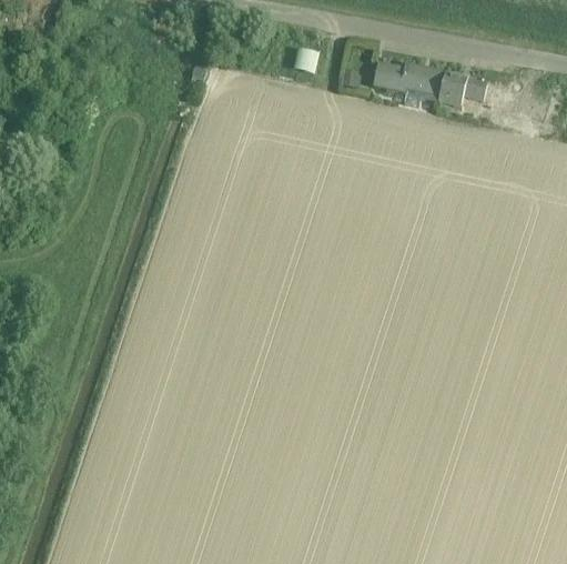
[(381,62),(375,86),(405,92),(403,101),(418,104),(421,97),(437,100),(444,72),(406,63),(405,68),(381,62)]
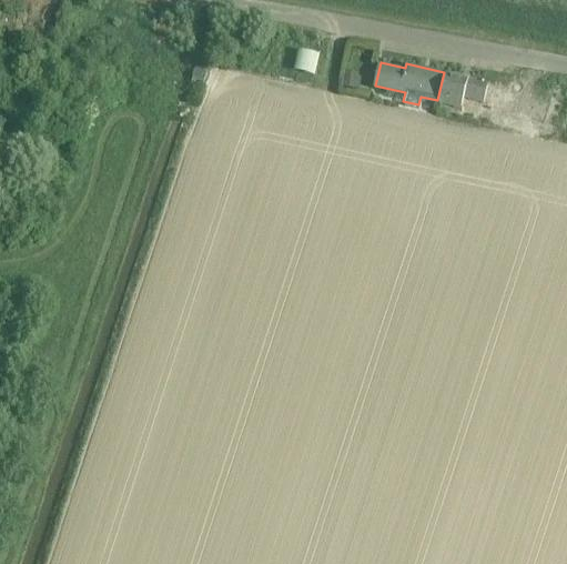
[(194,67),(190,84),(201,88),(205,70),(194,67)]
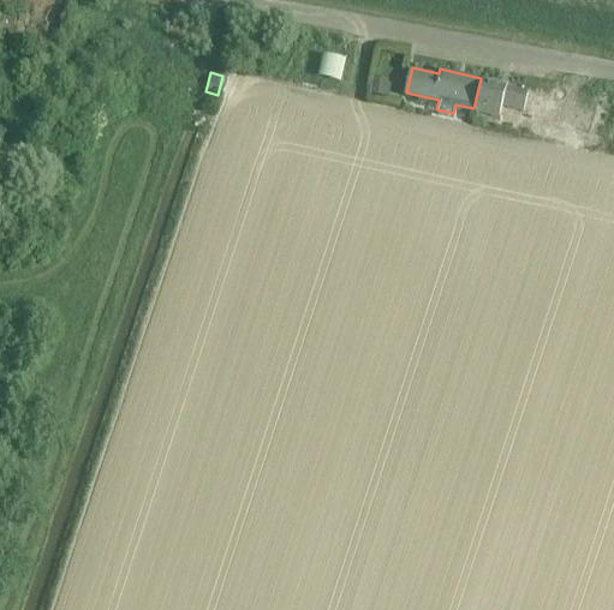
[(373,77),(370,94),(388,96),(389,84),(387,83),(387,79),(373,77)]
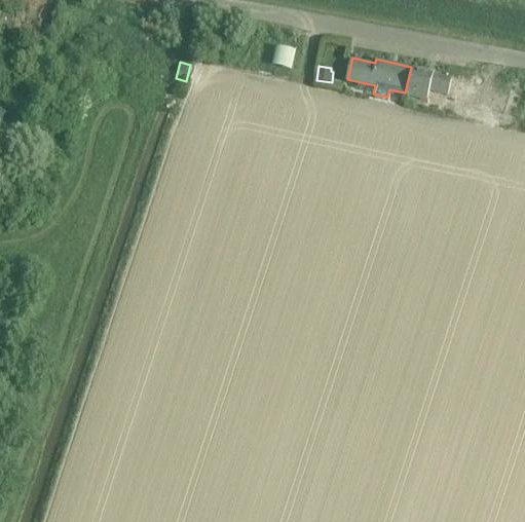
[(411,67),(405,92),(426,98),(427,89),(432,71),(411,67)]
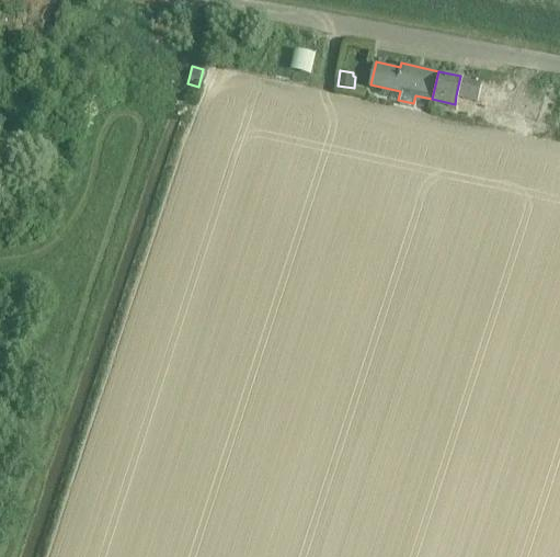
[(460,76),(456,95),(476,100),(480,80),(460,76)]
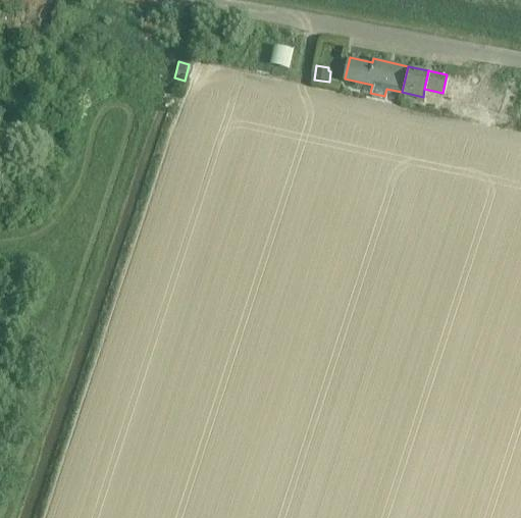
[(131,74),(129,82),(147,86),(148,79),(131,74)]
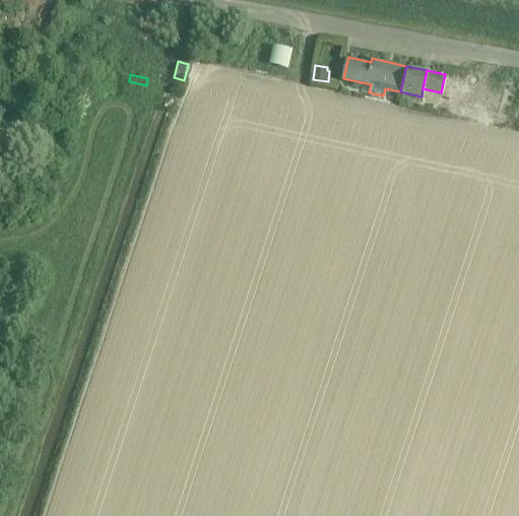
All buildings are outlined.
